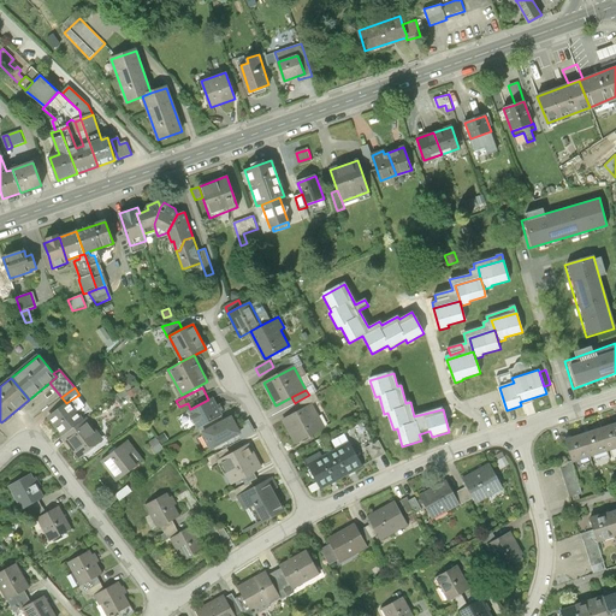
[(314,392),(309,395),(298,401),(303,409),(312,404),(319,400),(314,392)]
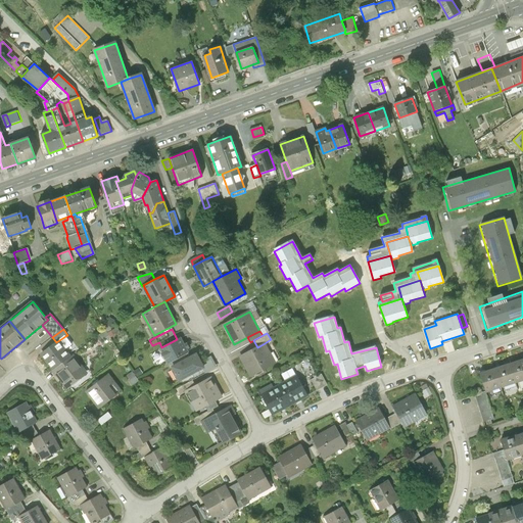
[(100,335),(97,337),(101,343),(105,341),(100,335)]
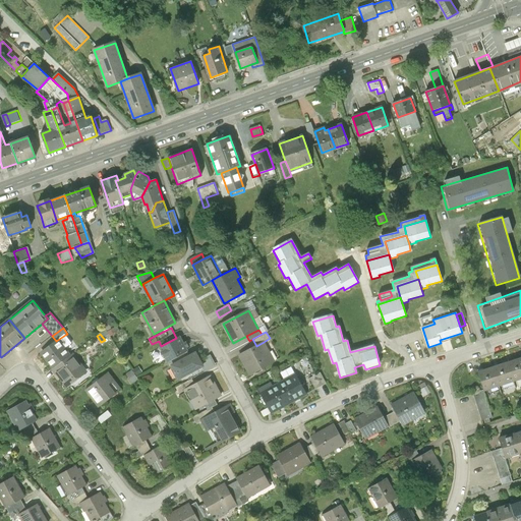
[(71,343),(65,335),(56,341),(51,345),(51,346),(41,354),(53,369),(70,355),(65,348),(71,343)]
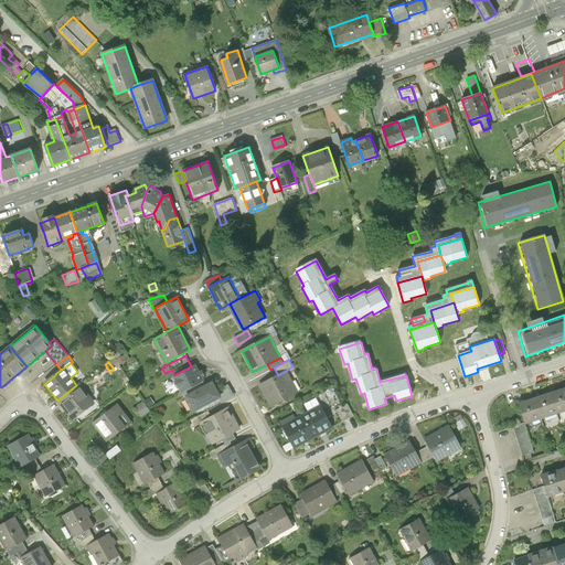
[(191,366),(174,375),(182,390),(204,379),(196,364),(191,366)]
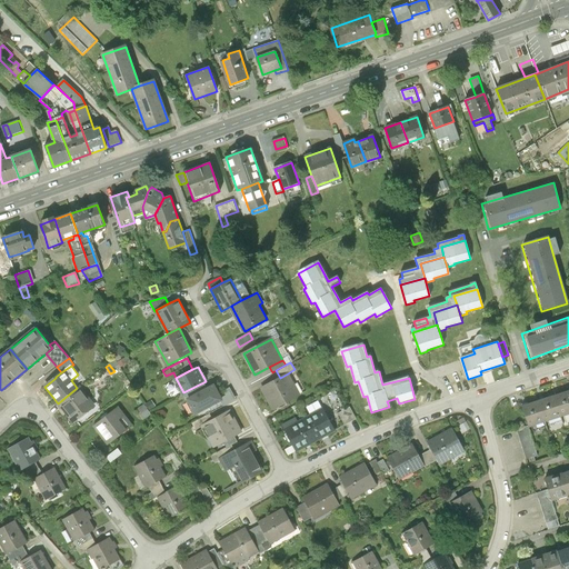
[(300,396),(288,373),(280,378),(261,387),(273,409),(300,396)]
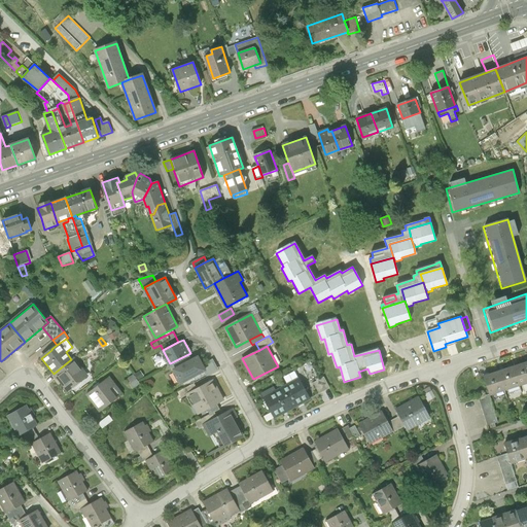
[(206,369),(199,355),(175,369),(182,382),(206,369)]
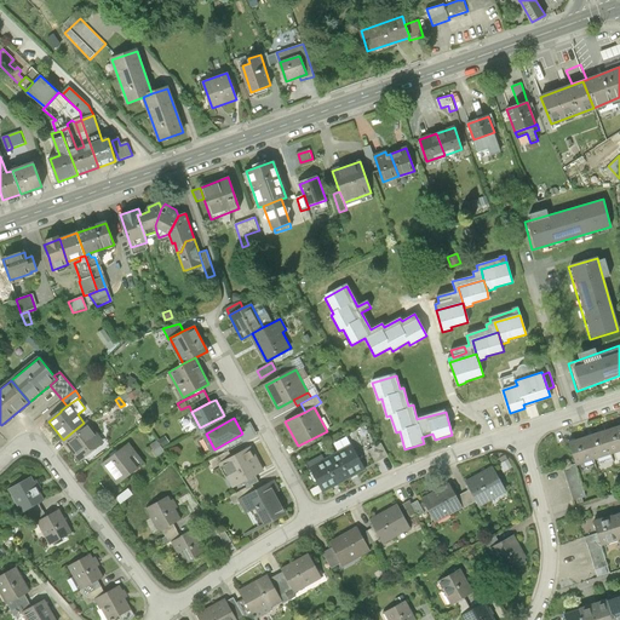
[(86,422),(84,423),(63,440),(68,446),(69,445),(76,453),(76,457),(78,459),(81,459),(84,458),(84,455),(98,443),(96,440),(97,437),(97,436),(86,422)]
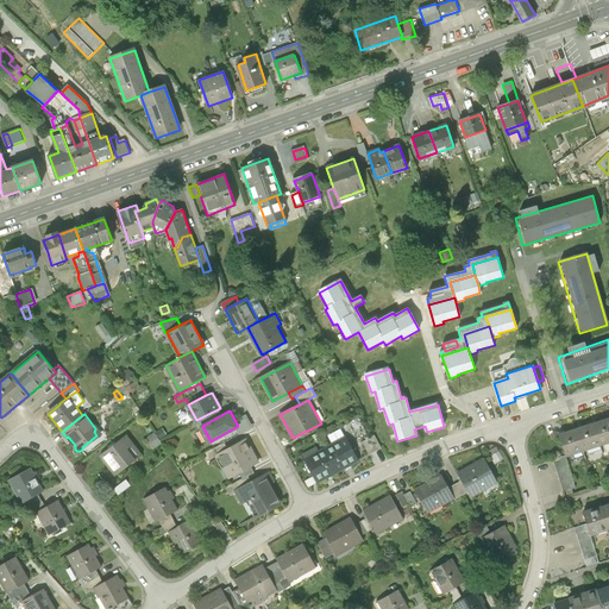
[(608,418),(592,424),(600,445),(608,441),(608,418)]
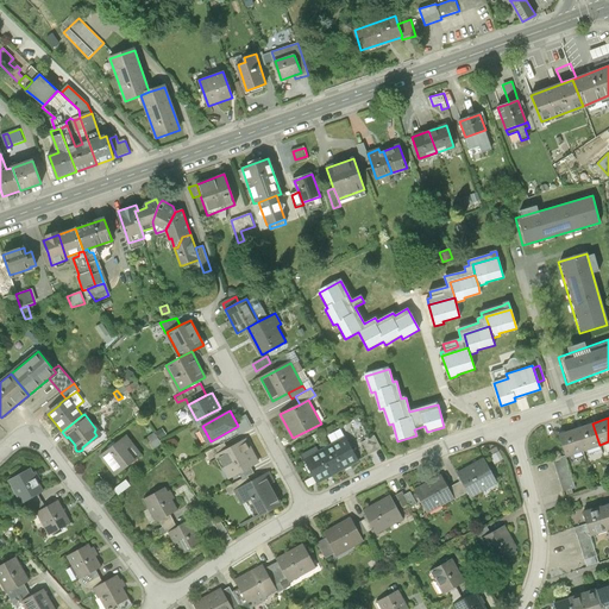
[(592,424),(576,429),(583,451),(600,445),(592,424)]
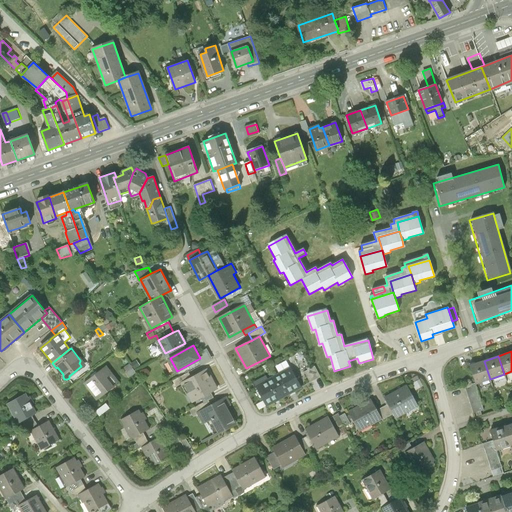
[(484,361),(469,366),(475,383),(490,379),(484,361)]
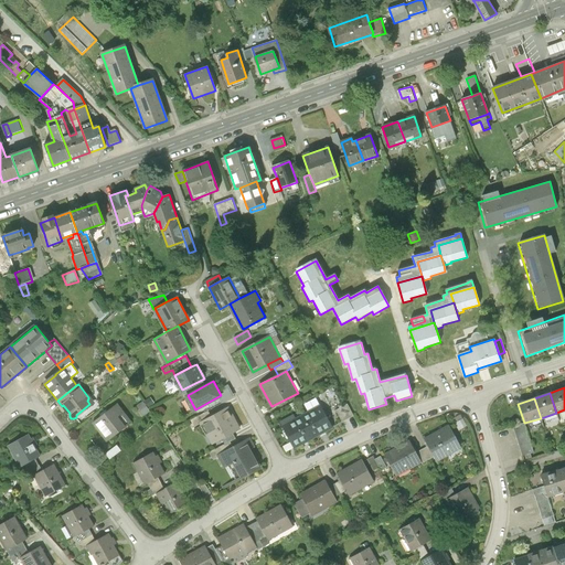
[(138,404),(144,414),(151,409),(146,400),(138,404)]
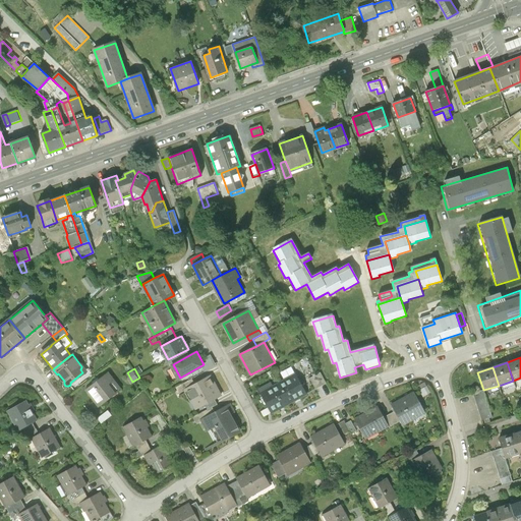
[(120,391),(107,372),(85,390),(99,407),(120,391)]
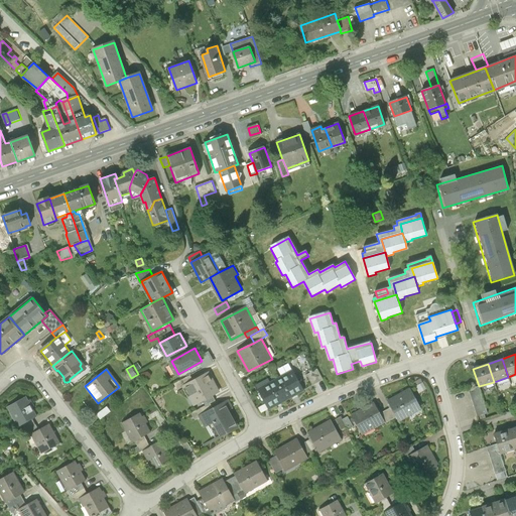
[(317,369),(306,375),(312,385),(323,379),(317,369)]
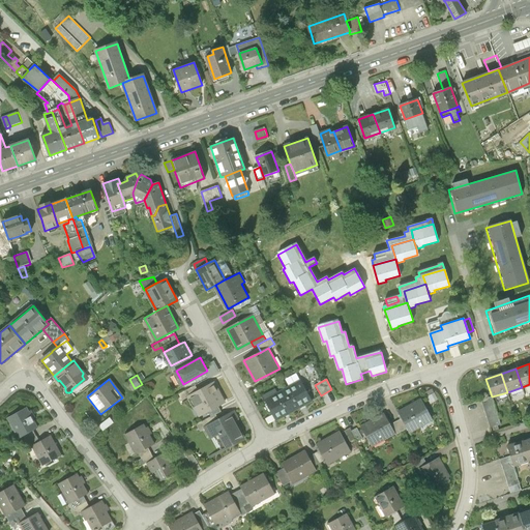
[(300,380),(283,390),(294,410),(312,401),(300,380)]
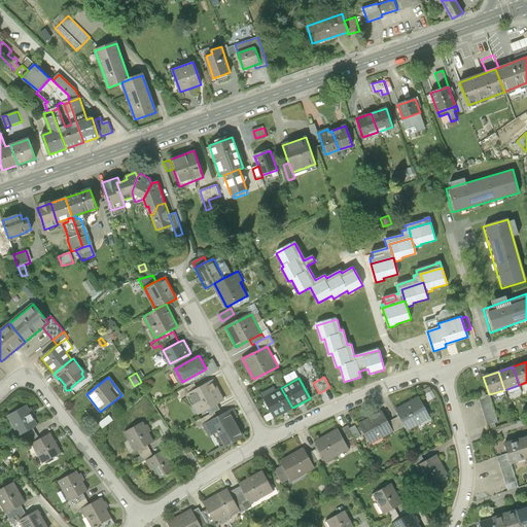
[(188,394),(194,403),(199,414),(207,409),(217,403),(223,400),(218,391),(213,381),(198,389),(188,394)]
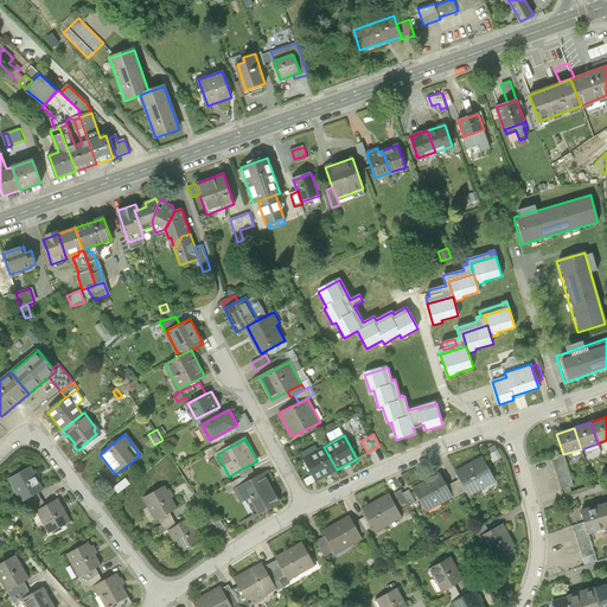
[(209,459),(217,454),(228,448),(224,441),(204,451),(209,459)]
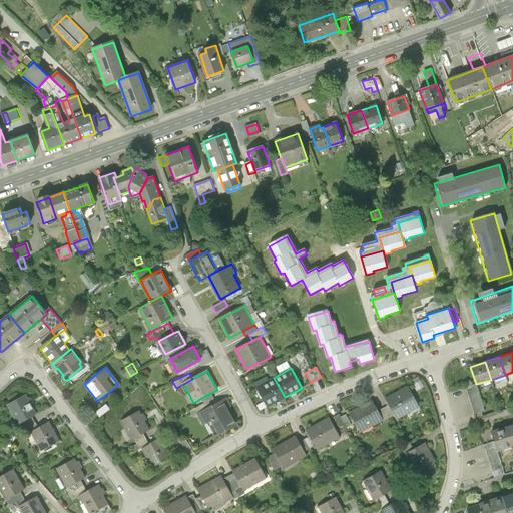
[(274,378),(257,387),(268,407),(285,397),(274,378)]
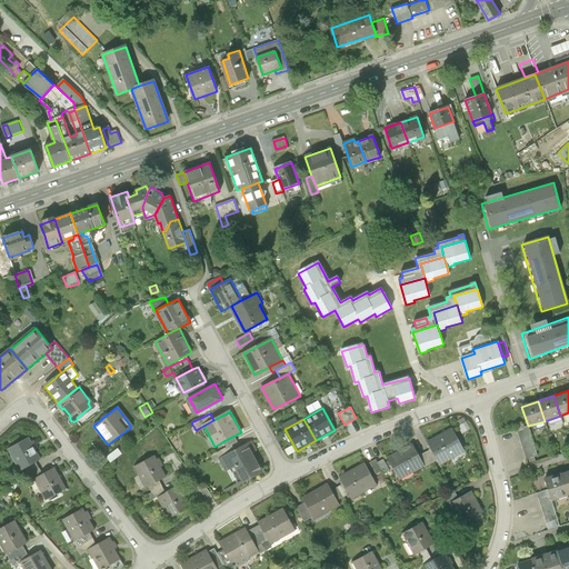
[(466,421),(458,426),(462,432),(469,428),(466,421)]
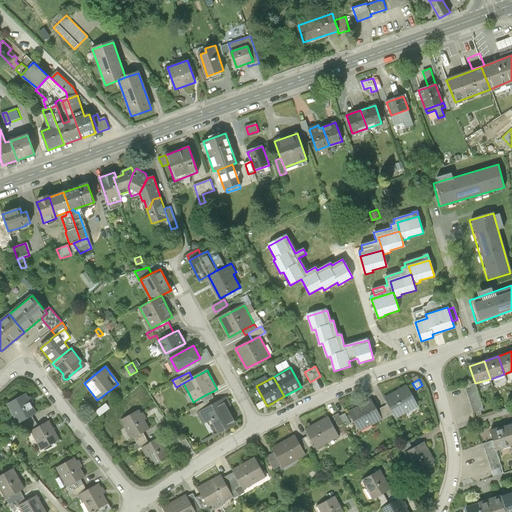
[(484,410),(475,383),(464,386),(473,413),(484,410)]
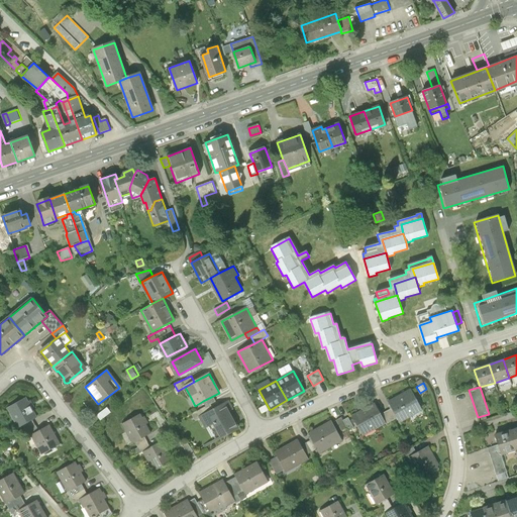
[(421,410),(409,389),(388,402),(391,408),(397,418),(399,422),(421,410)]
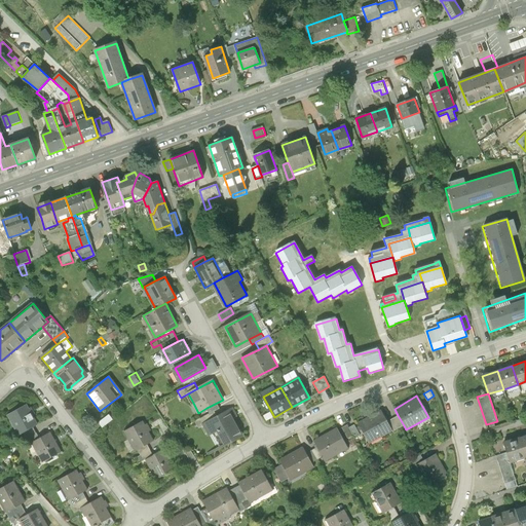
[(220,408),(217,403),(207,408),(210,413),(214,411),(220,408)]
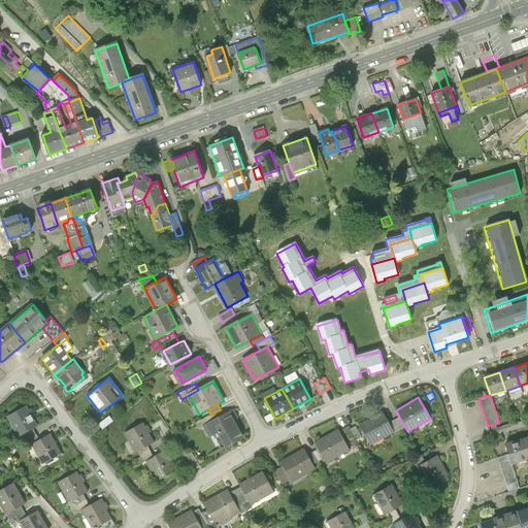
[(26,407),(7,418),(19,437),(23,435),(33,429),(37,427),(26,407)]
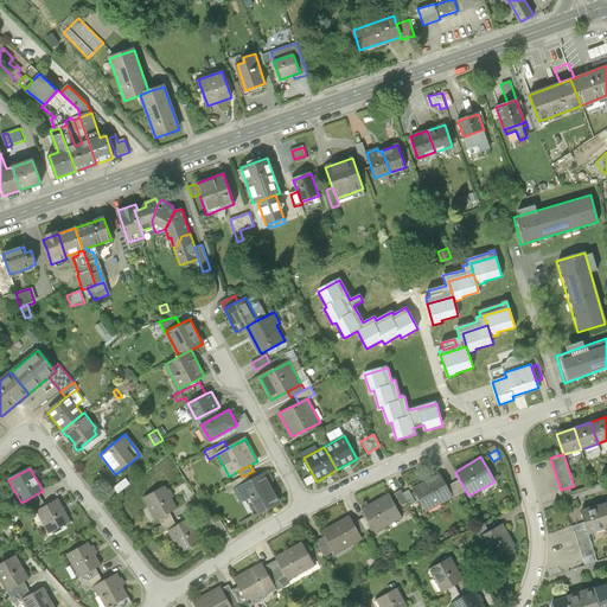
[(440,472),(411,489),(426,511),(453,496),(447,486),(440,472)]
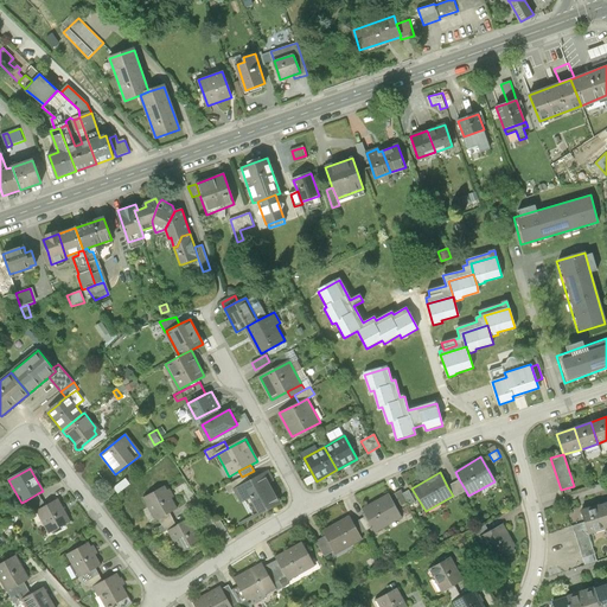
[(281,504),(264,473),(250,481),(235,490),(241,500),(250,496),(260,515),(281,504)]
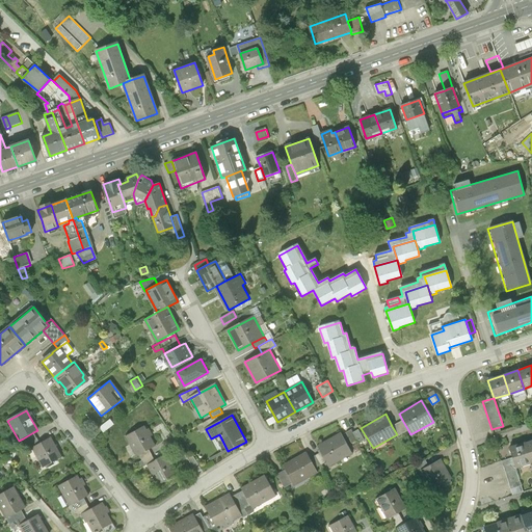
[(200,432),(206,429),(219,422),(216,416),(212,418),(196,426),(200,432)]
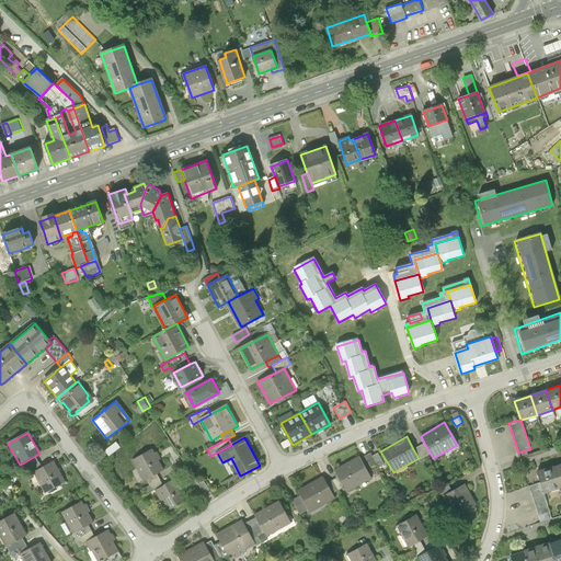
[(116,443),(104,451),(109,456),(119,448),(116,443)]
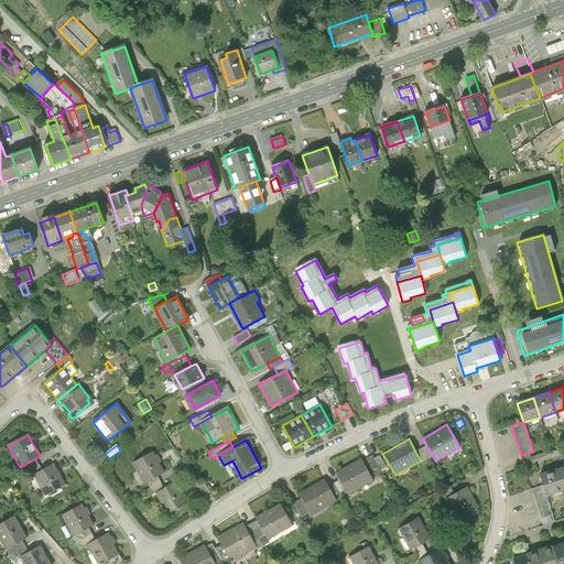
[(426,445),(415,452),(421,461),(421,462),(433,456),(426,445)]
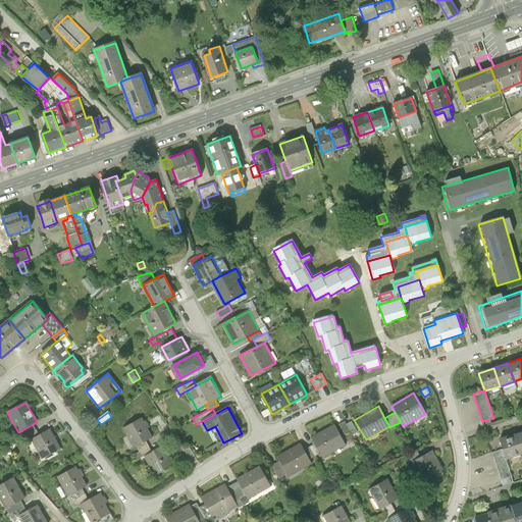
[(152,437),(142,418),(122,428),(134,448),(136,447),(146,441),(152,437)]
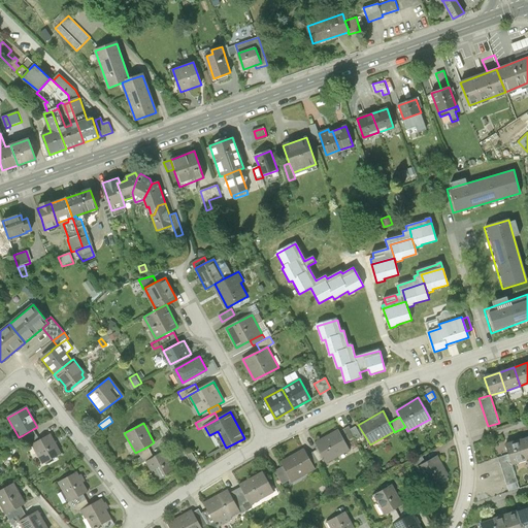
[(349,440),(355,437),(350,429),(349,426),(343,429),(349,440)]
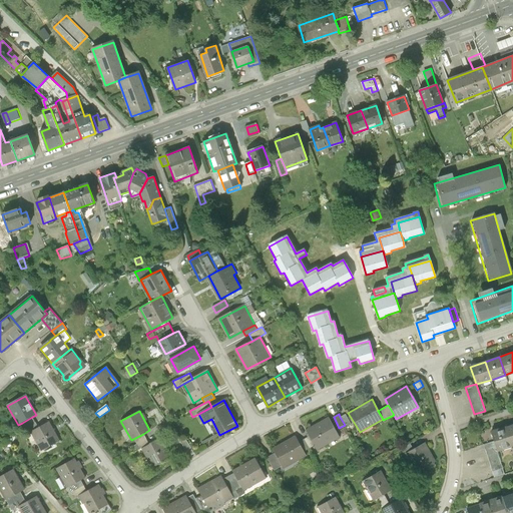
[(346,414),(340,417),(345,425),(346,427),(351,424),(346,414)]
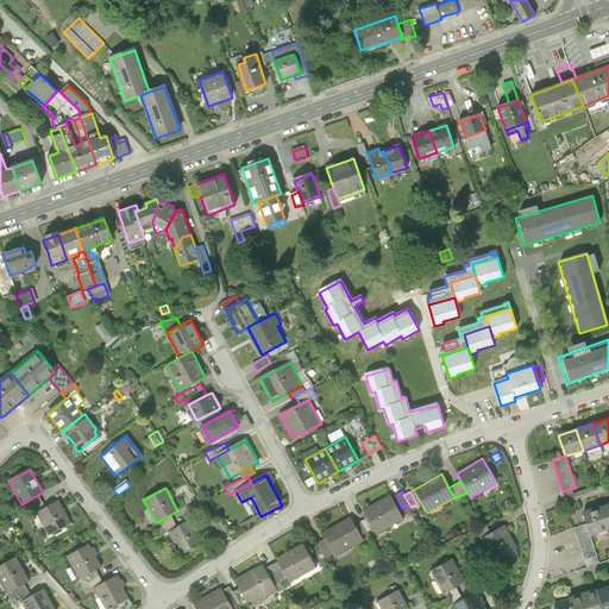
[(45,508),(38,495),(26,502),(33,514),(36,513),(45,508)]
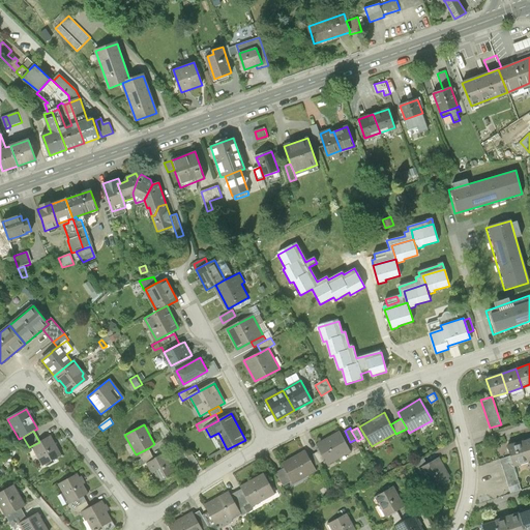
[(340,431),(316,444),(319,450),(325,460),(327,464),(351,451),(340,431)]
